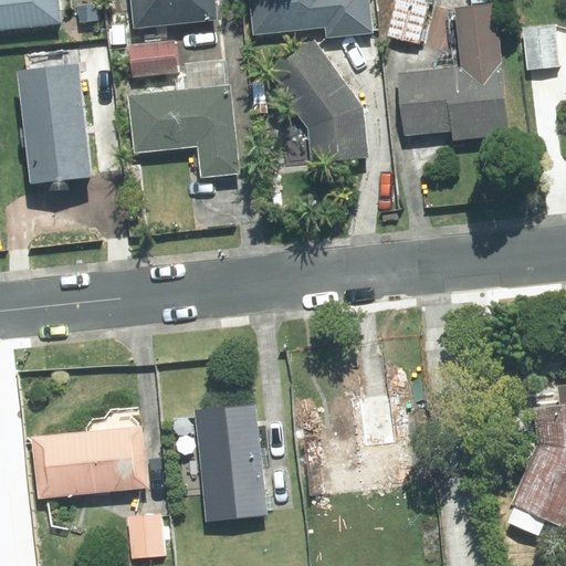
[(426,3),(427,0),(397,0),(388,38),(421,44),(430,4),(426,3)]
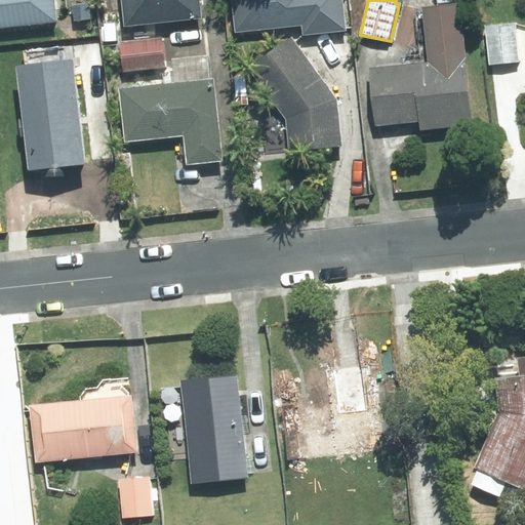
[(429,65),(370,71),(376,128),(420,123),(421,131),(476,125),(468,61),(463,61),(458,6),(423,10),(429,65)]
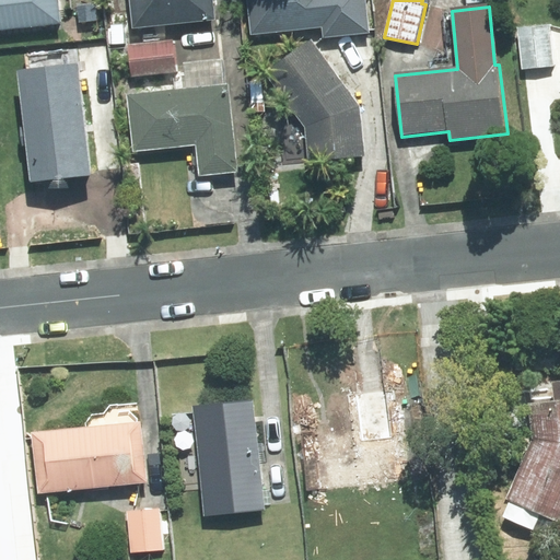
[(337,54),(371,51),(368,10),(334,13),(337,54)]
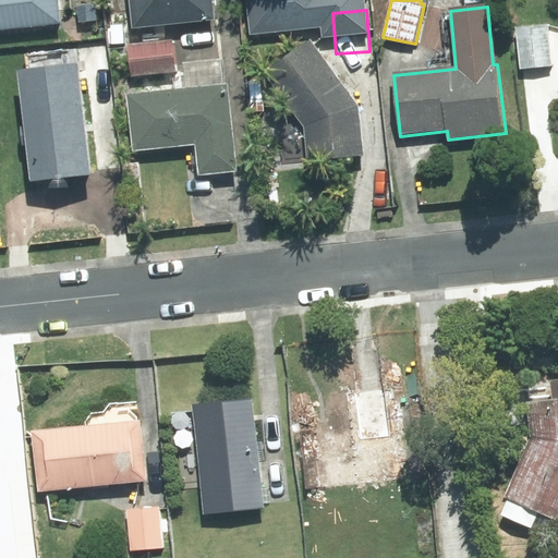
[(179,73),(173,15),(129,20),(129,22),(109,23),(111,48),(132,47),(134,77),(179,73)]
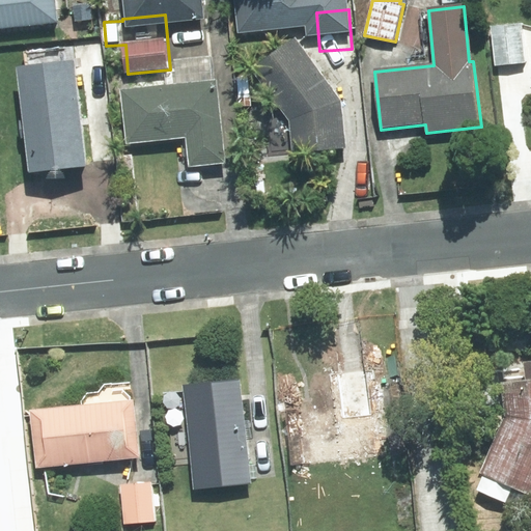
[(527,62),(523,24),(492,27),(496,65),(527,62)]
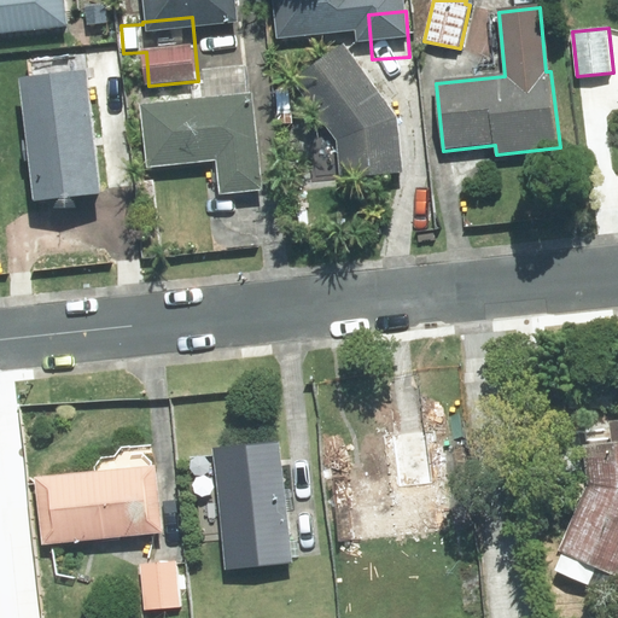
[(342,181),(404,175),(400,120),(345,47),(295,85),(338,143),(342,181)]
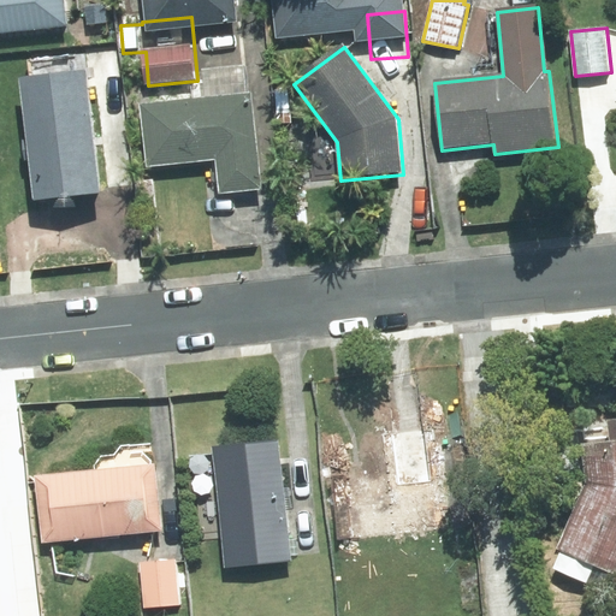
[(106,199),(92,75),(24,82),(37,207),(106,199)]
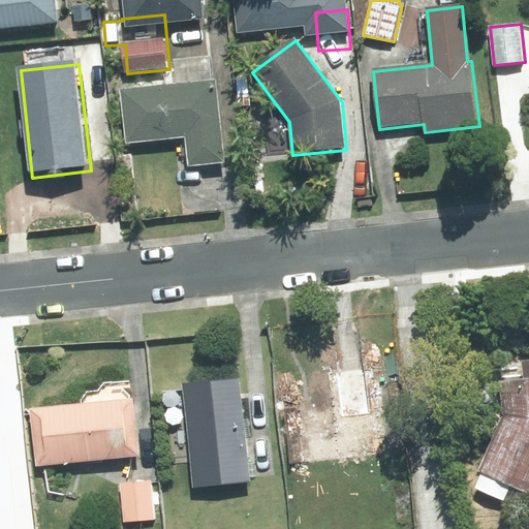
[(225,164),(216,81),(120,91),(125,145),(185,138),(188,168),(225,164)]
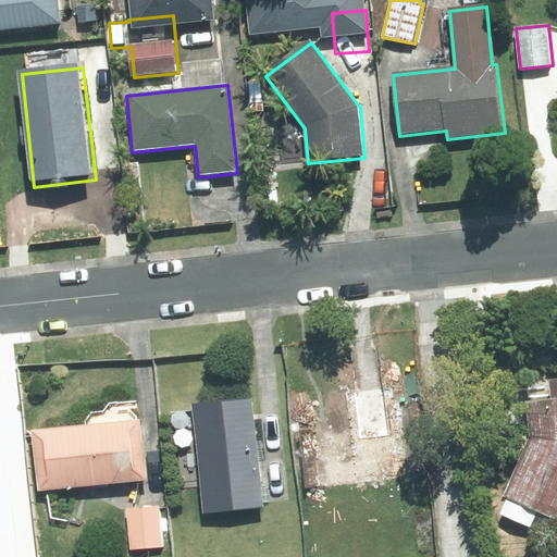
[(556,518),(556,378),(551,379),(553,397),(527,400),(531,435),(505,495),(508,496),(502,514),(532,525),(539,510),(556,518)]
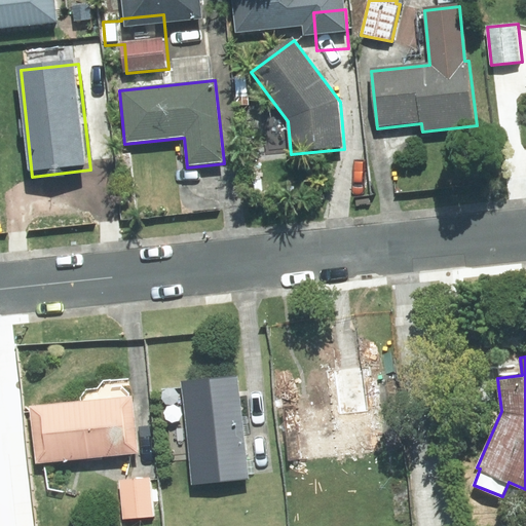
[(384,455),(373,359),(320,365),(326,423),(297,426),(301,464),(384,455)]
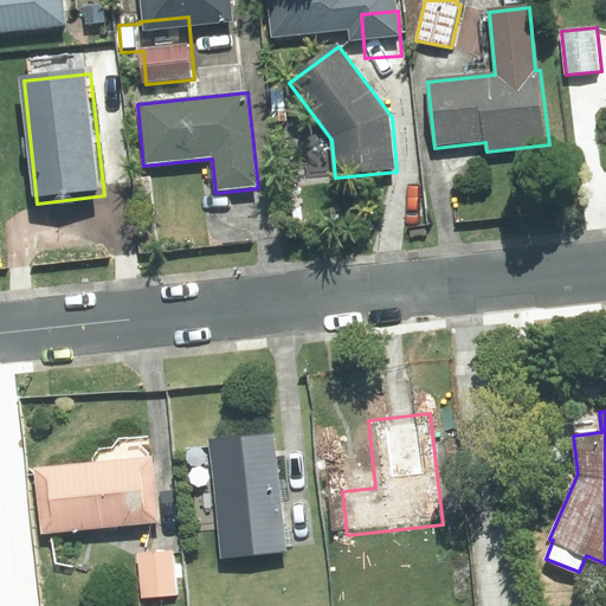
[(288,552),(275,431),(212,438),(224,559),(288,552)]
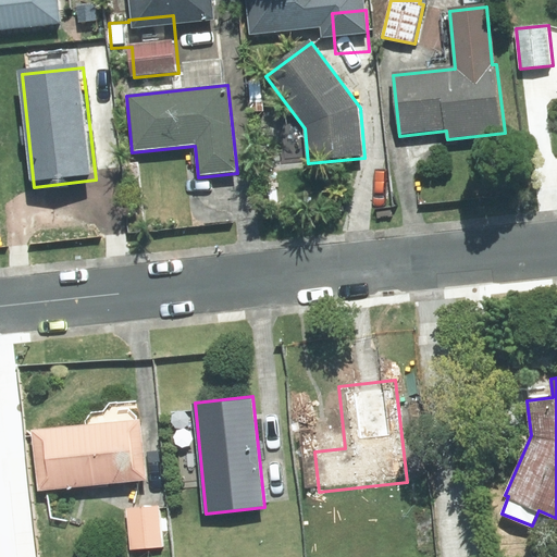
[(38,491),(148,480),(143,419),(33,429),(38,491)]
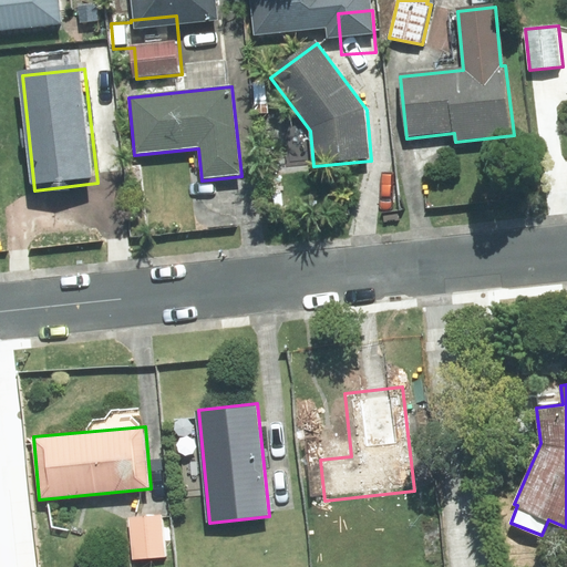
[(167,556),(164,514),(131,516),(134,558),(167,556)]
